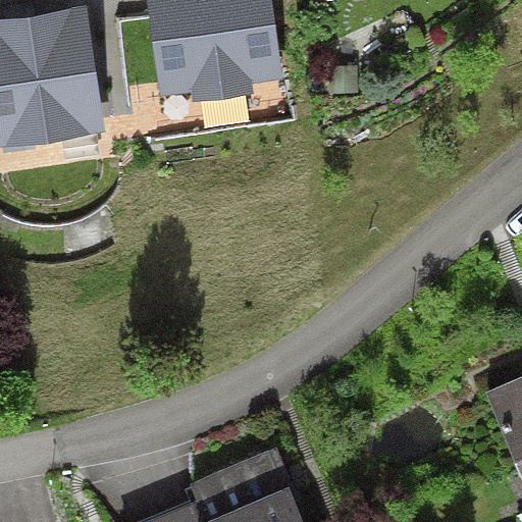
[(147,0),(160,96),(191,92),(193,102),(254,94),(253,84),(282,80),(271,0),(147,0)]
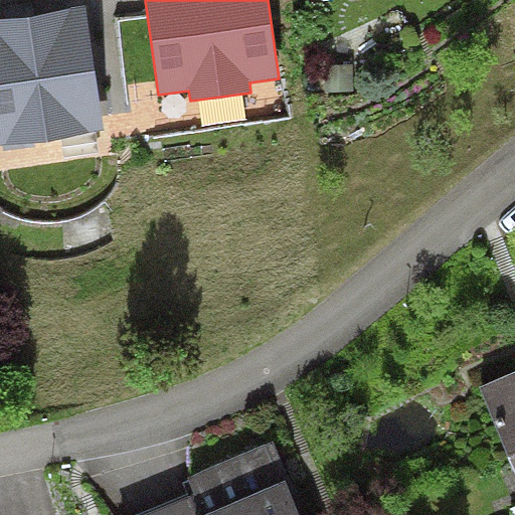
[(86,6),(0,18),(0,145),(104,130),(86,6)]
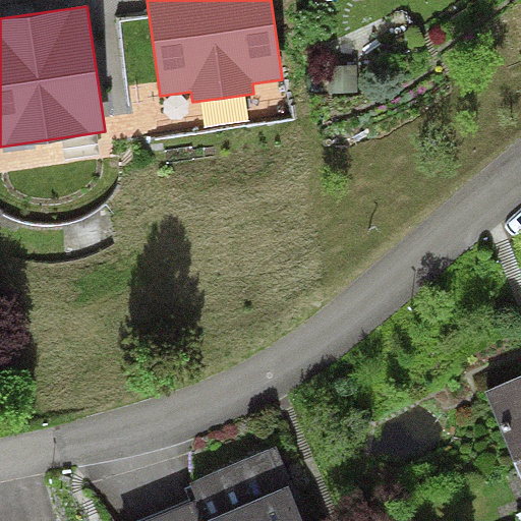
[(520,377),(485,392),(520,476),(520,377)]
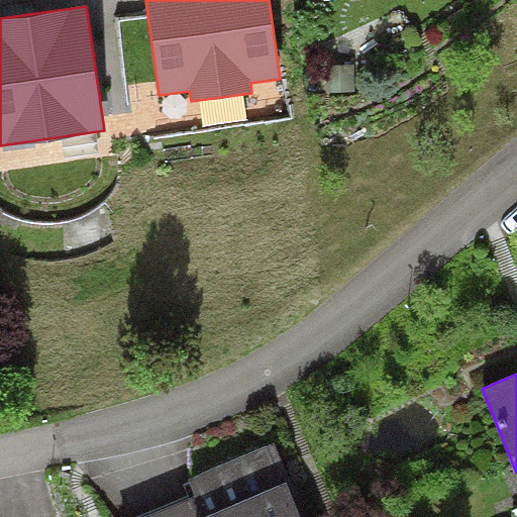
[(192,479),(191,496),(200,516),(303,516),(275,444),(192,479)]
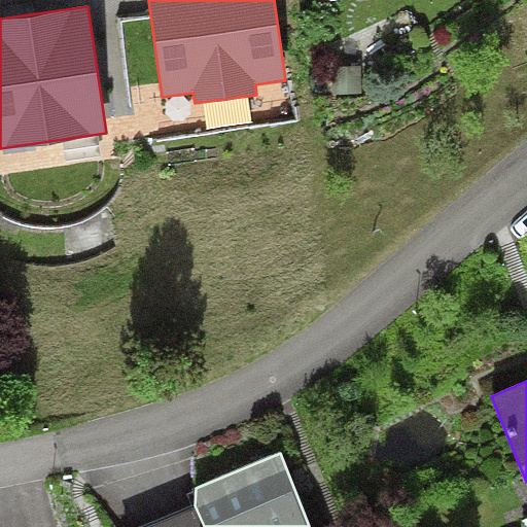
[(204,526),(195,505),(142,526),(204,526)]
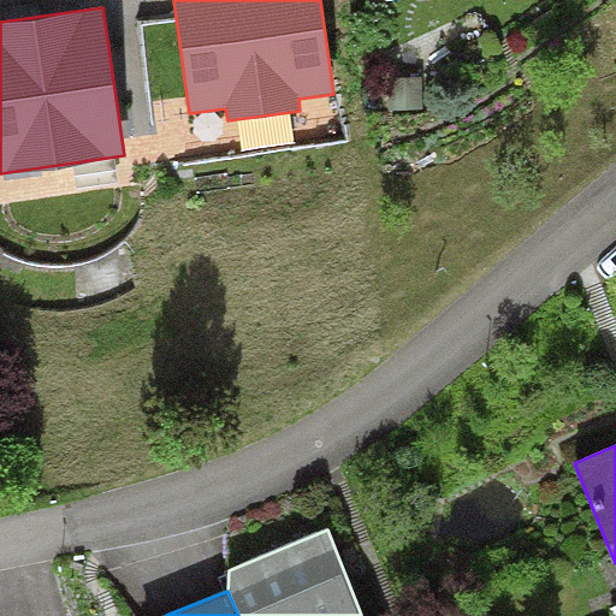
All buildings are outlined.
